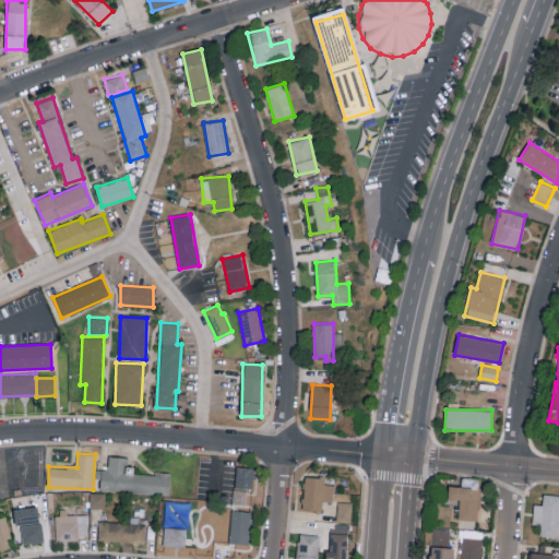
[(168,495),(169,474),(130,472),(131,458),(108,456),(108,470),(96,470),(95,479),(100,480),(99,490),(168,495)]
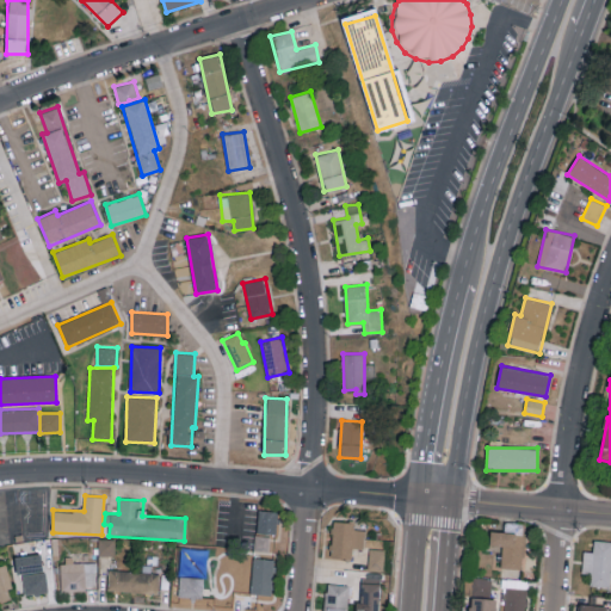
[(233,541),(238,503),(222,501),(217,539),(233,541)]
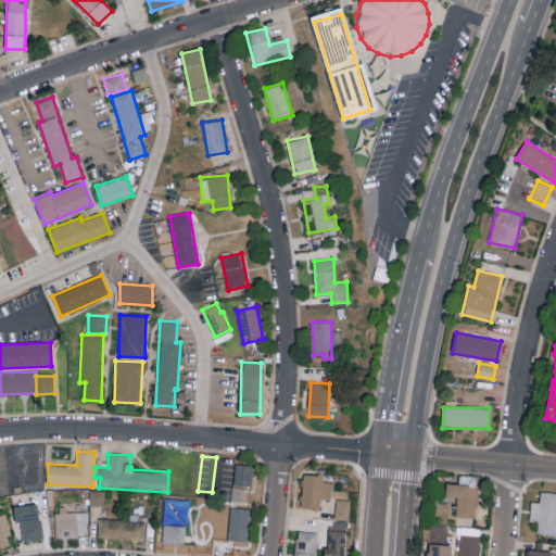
[(253,465),(235,464),(234,485),(252,485),(253,465)]
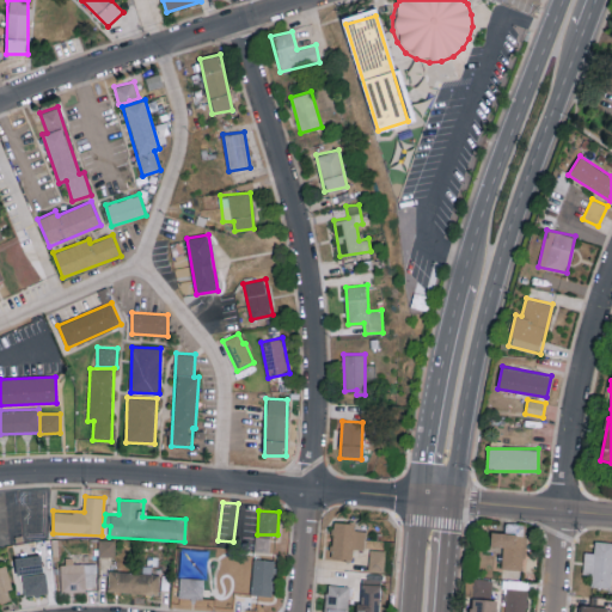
[(365,549),(366,531),(355,531),(355,522),(332,521),(331,558),(353,560),(353,549),(365,549)]
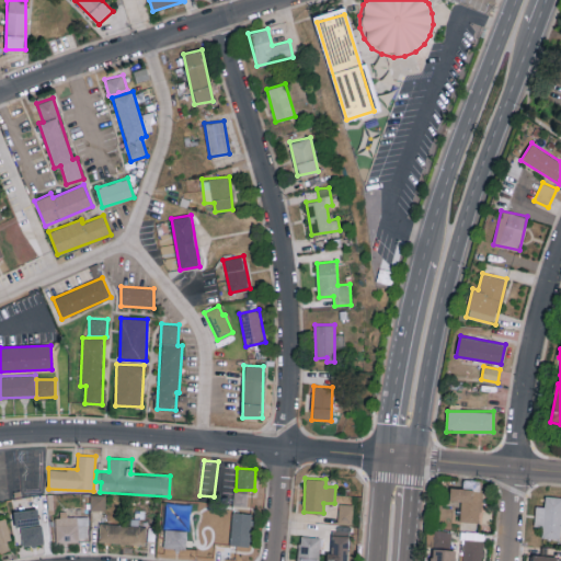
[(449,501),(460,502),(459,522),(480,523),(482,480),(462,480),(462,489),(450,488),(449,501)]
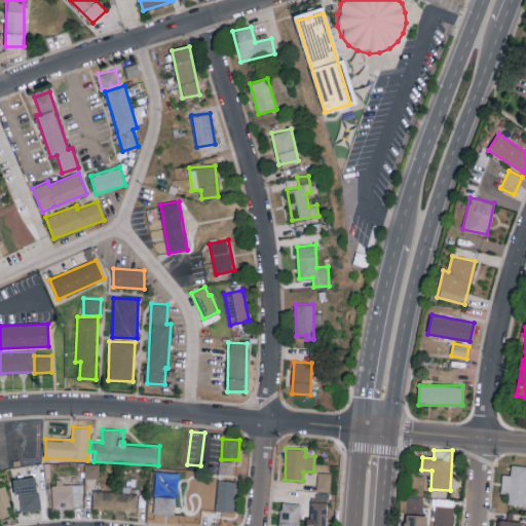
[(218,474),(235,475),(236,460),(219,460),(218,474)]
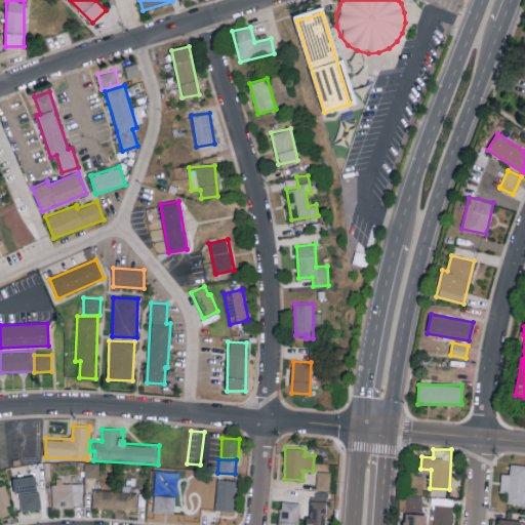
[(84,477),(98,477),(98,462),(85,462),(84,477)]
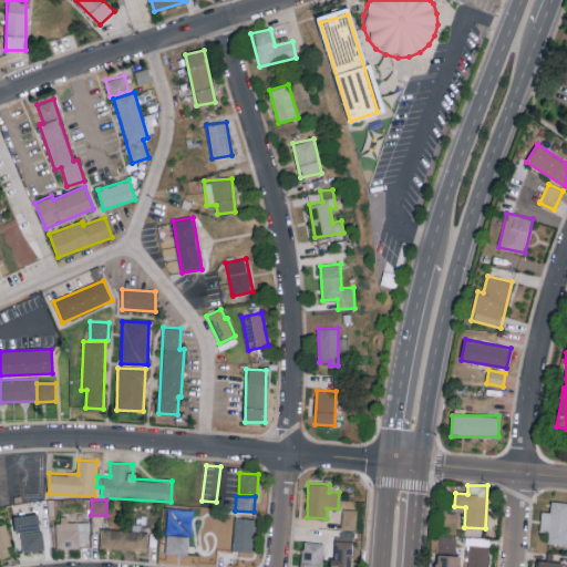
[(566,539),(566,501),(550,501),(550,512),(540,512),(539,531),(548,531),(547,543),(566,544),(566,539)]
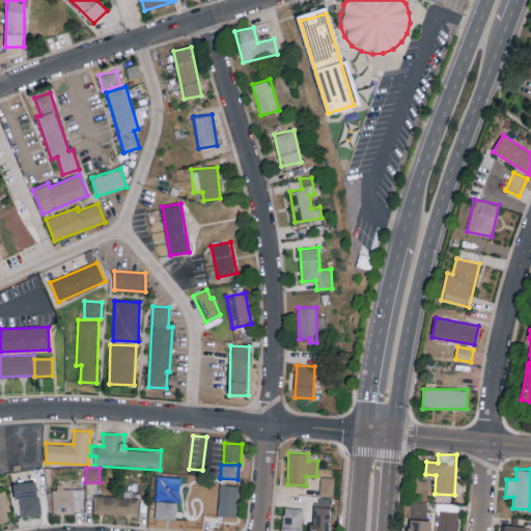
[(177,520),(179,477),(157,476),(156,519),(177,520)]
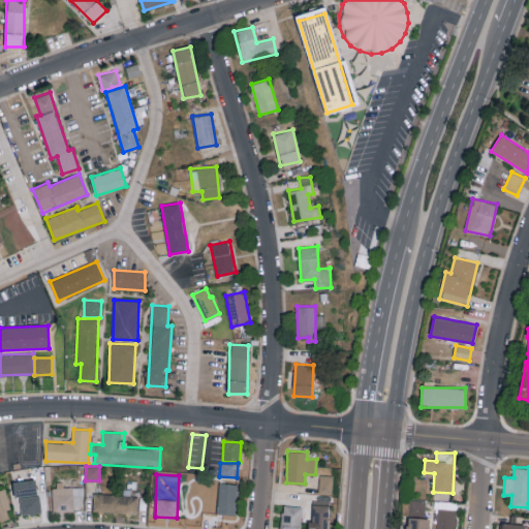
[(319,493),(333,494),(333,475),(319,474),(319,493)]
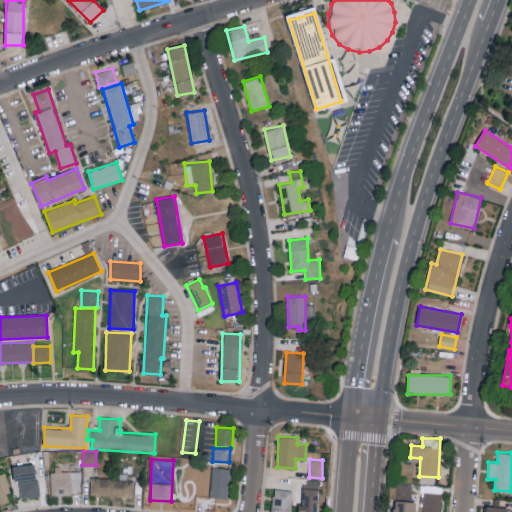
[(191,496),(199,497),(200,465),(187,465),(187,476),(192,477),(191,496)]
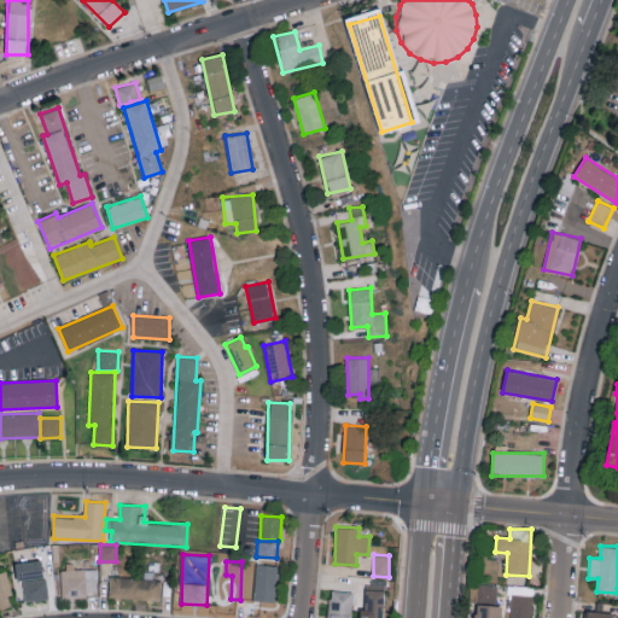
[(277,601),(277,565),(255,564),(254,601),(277,601)]
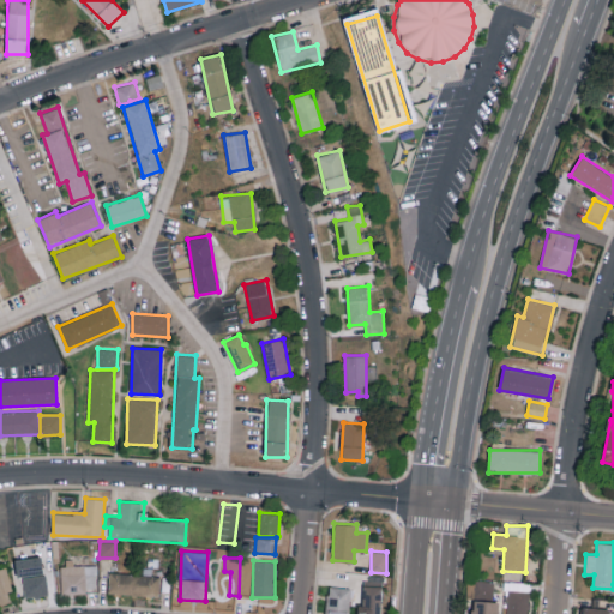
[(97,564),(61,564),(62,593),(97,593),(97,564)]
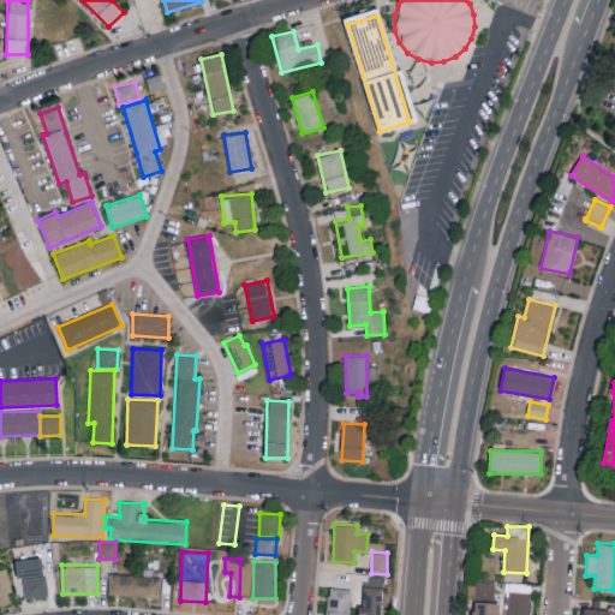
[(0,603),(13,601),(5,568),(0,569),(0,603)]
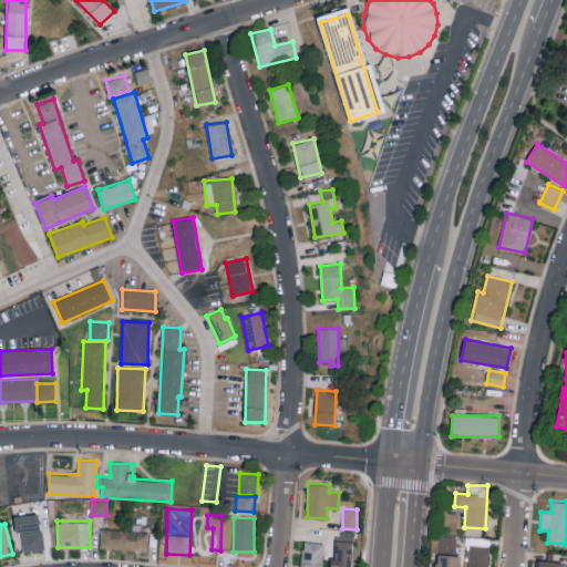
[(147,531),(101,529),(100,549),(147,550),(147,531)]
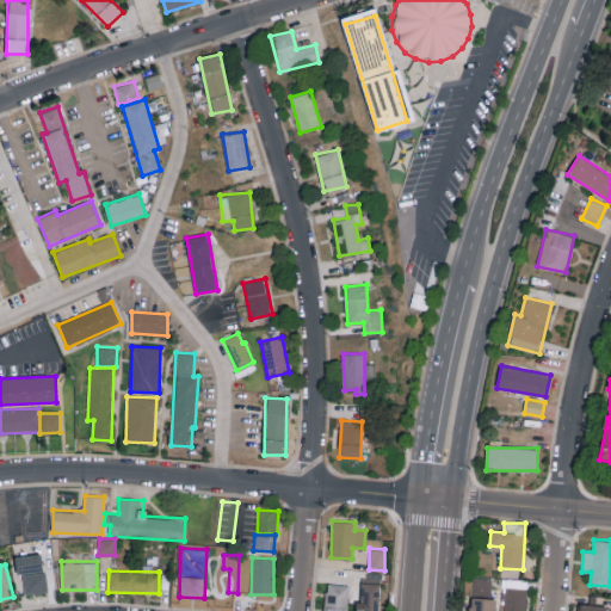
[(48,593),(47,573),(24,574),(24,594),(48,593)]
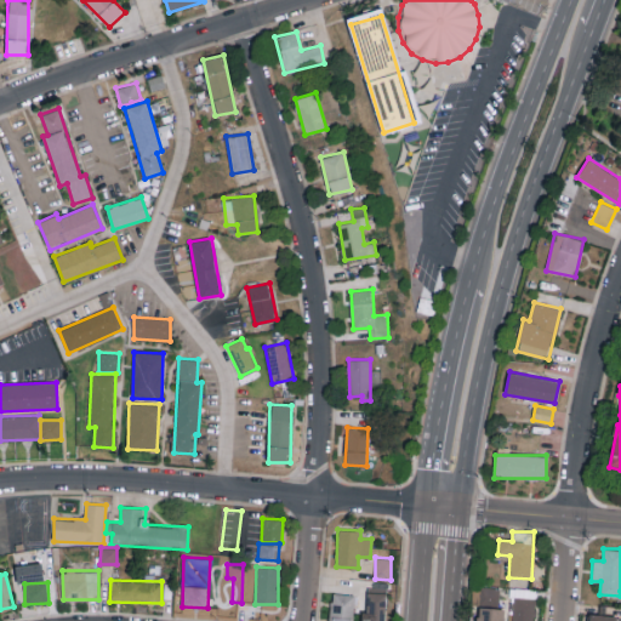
[(479,603),(499,603),(500,587),(480,587),(479,603)]
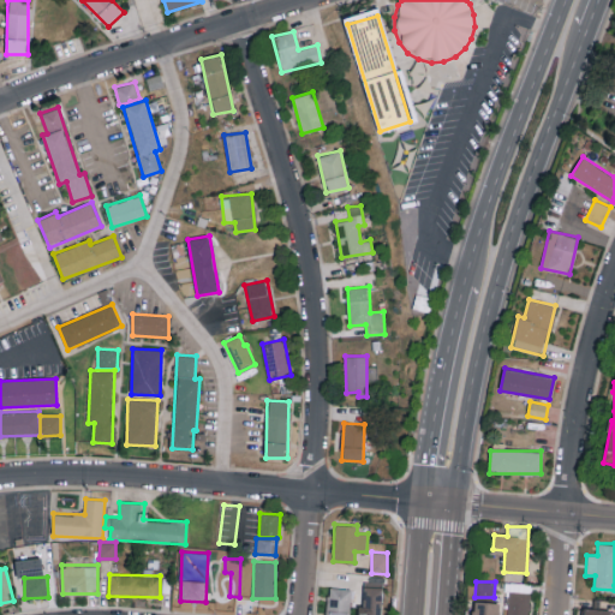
[(357,614),(381,614),(382,583),(364,583),(364,604),(358,604),(357,614)]
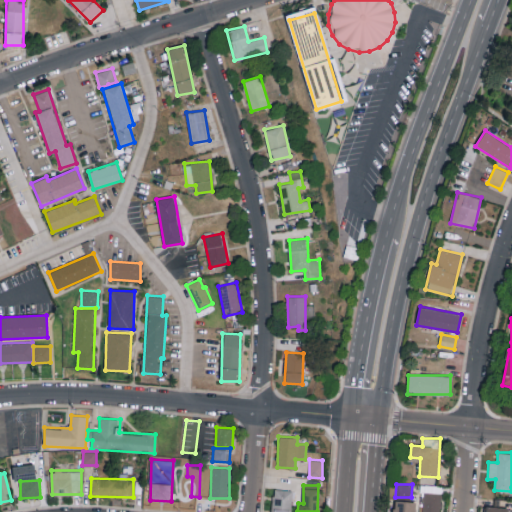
[(290,511),(292,490),(274,489),(272,511),(290,511)]
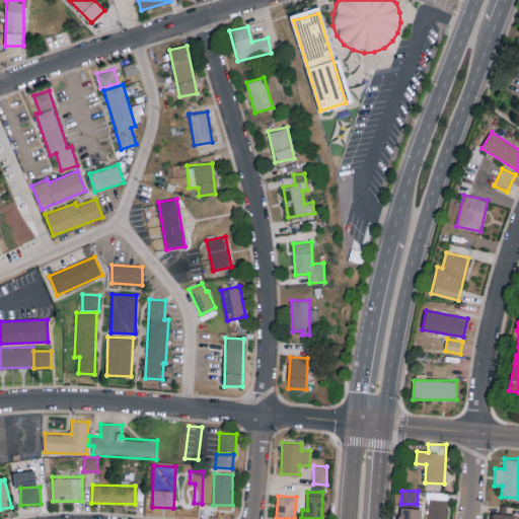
[(427,518),(446,518),(447,500),(429,499),(427,518)]
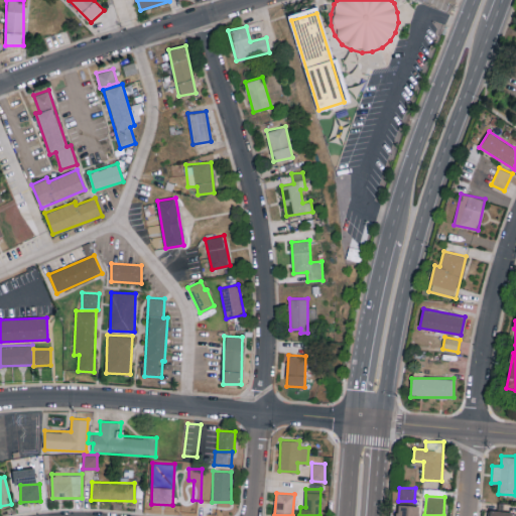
[(396,515),(418,515),(419,506),(397,505),(396,515)]
